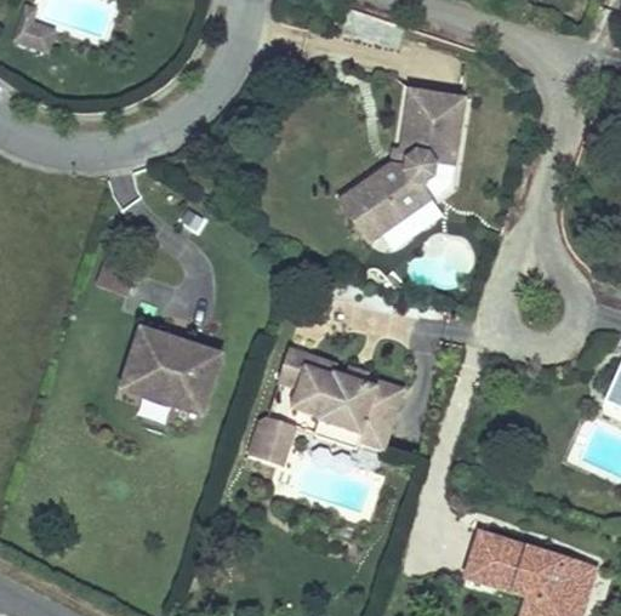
[(465,95),(411,86),(402,147),(408,148),(405,164),(391,161),(352,188),(381,231),(433,194),(423,181),(434,172),(436,160),(454,163),(465,95)]
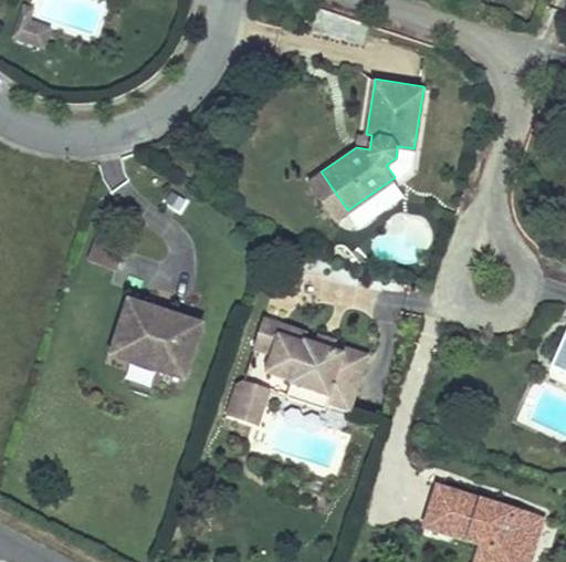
[(366,134),(358,133),(356,147),(369,149),(371,135),(366,134)]
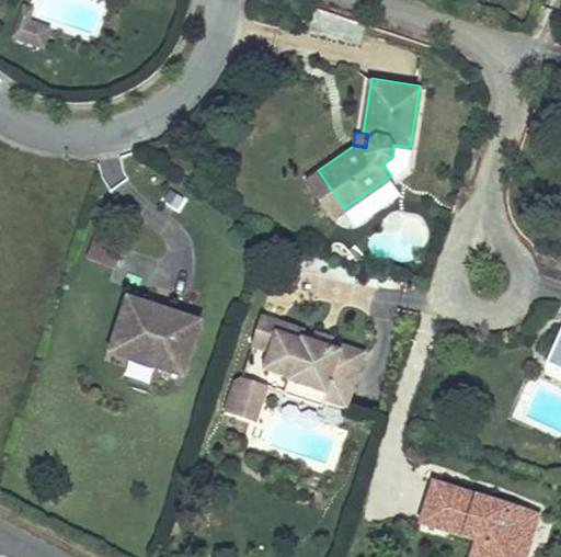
[(344,208),(318,170),(307,178),(333,216),(344,208)]
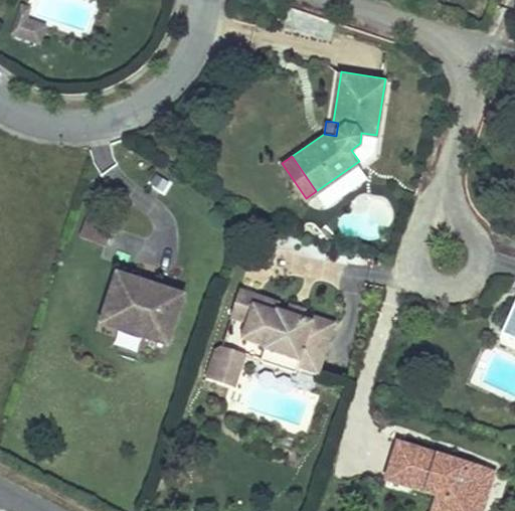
[(80,232),(108,240),(114,223),(87,215),(80,232)]
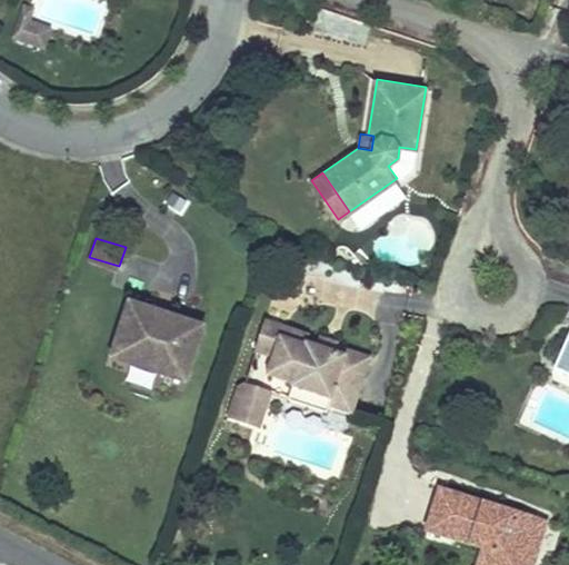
[(197,324),(131,303),(116,349),(181,370),(197,324)]
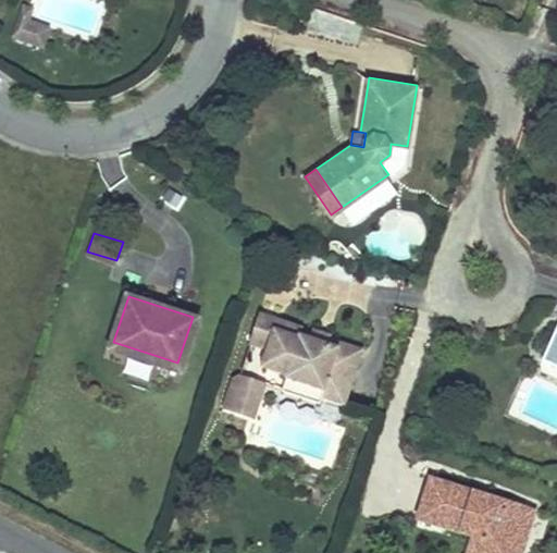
[(282,318),(260,310),(250,340),(268,345),(273,326),(279,328),(282,318)]
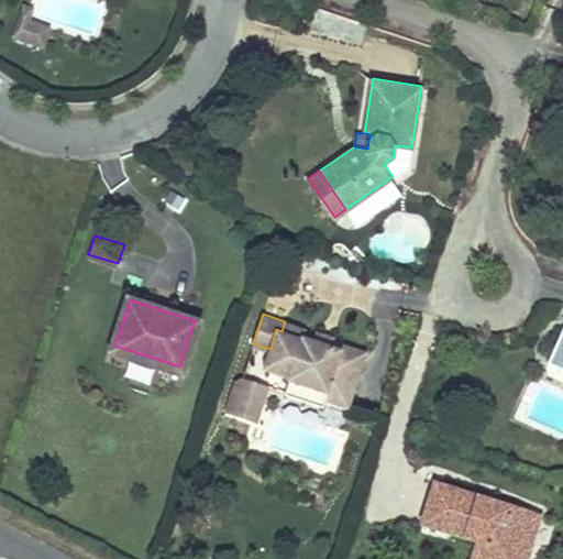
[(201,324),(195,320),(179,366),(114,346),(111,352),(184,376),(201,324)]
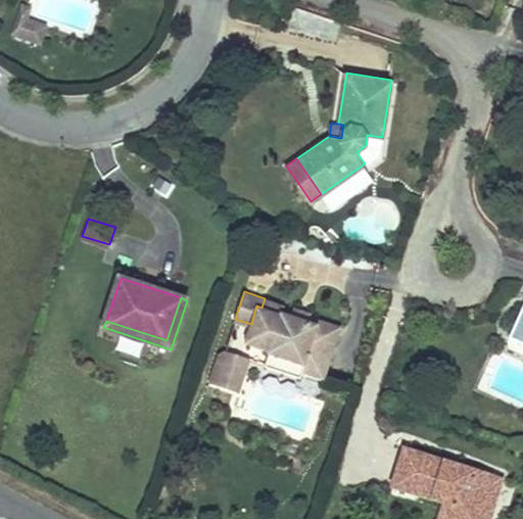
[(256,305),(251,324),(245,341),(268,349),(268,351),(303,364),(301,370),(324,377),(330,360),(325,359),(331,341),(335,343),(341,326),(308,316),(307,320),(291,315),(282,312),(284,304),(265,298),(262,308),(256,305)]
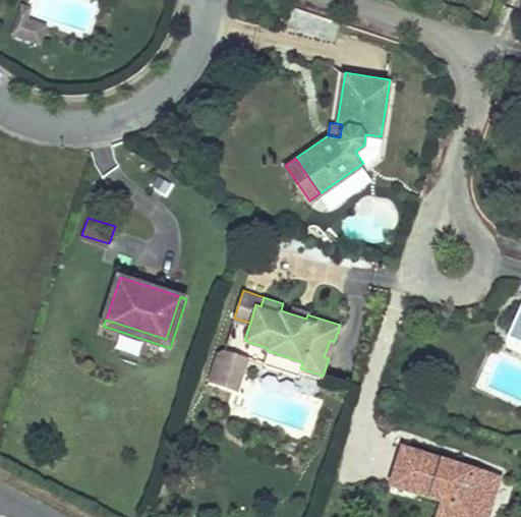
[(520,302),(507,335),(520,341),(520,302)]
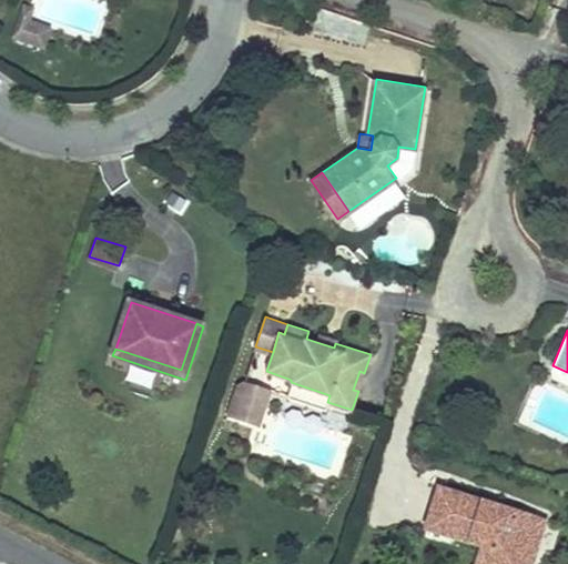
[(336,339),(320,333),(316,342),(334,348),(335,343),(336,339)]
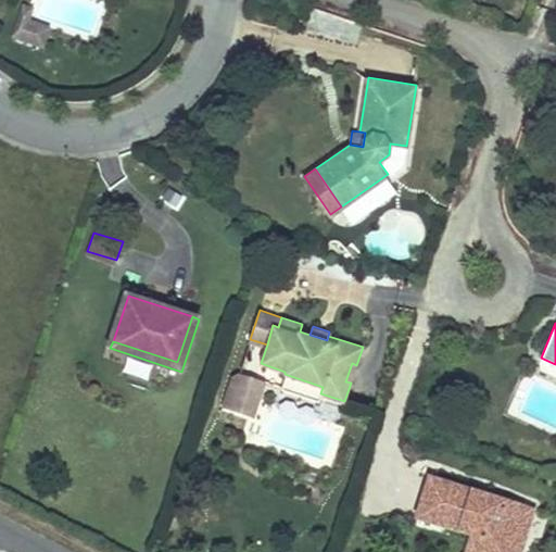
[(356,365),(352,363),(345,381),(351,383),(356,365)]
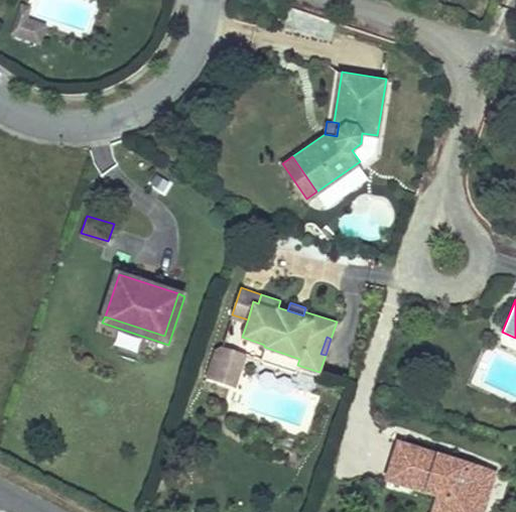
[(222,346),(216,349),(208,375),(231,383),(239,360),(232,357),(234,350),(222,346)]
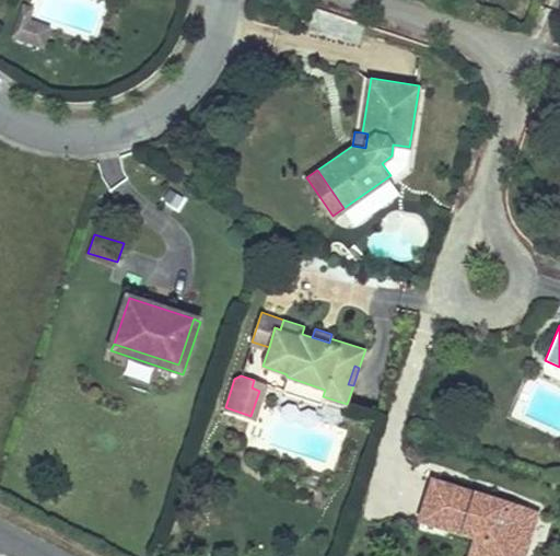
[(325,390),(287,377),(282,390),(321,403),(323,396),(325,390)]
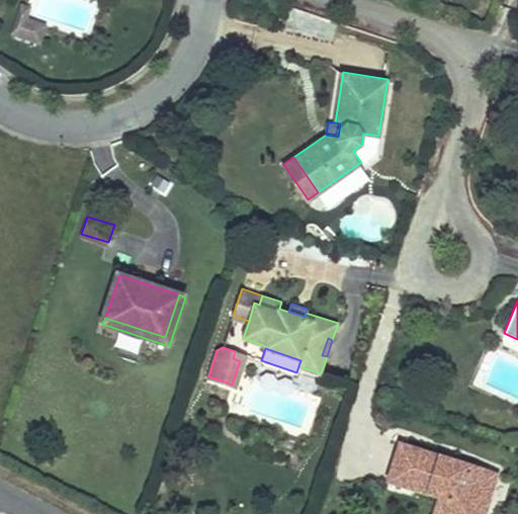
[(247,355),(235,351),(233,358),(240,361),(232,384),(237,387),(247,355)]
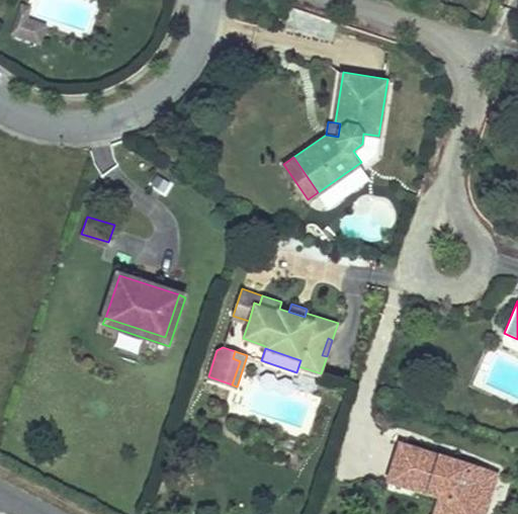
[(460,461),(400,441),(389,479),(441,496),(448,498),(445,504),(450,513),(483,513),(497,473),(470,464),(468,469),(458,466),(460,461)]
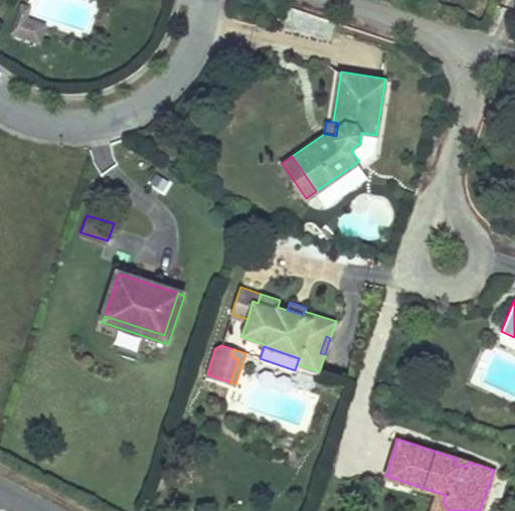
[(468,462),(458,459),(456,464),(466,467),(468,462)]
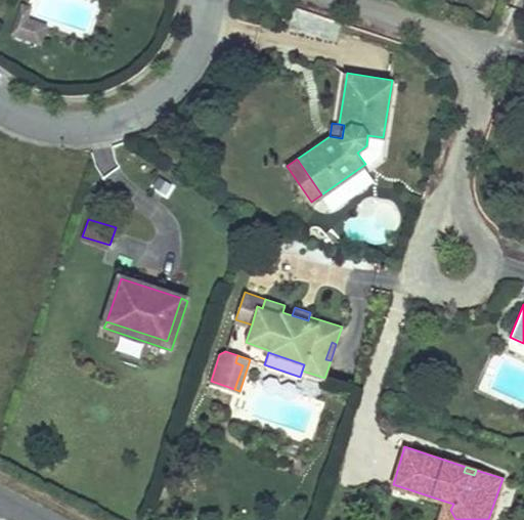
[(440,519),(455,519),(450,510),(453,504),(446,502),(440,519)]
